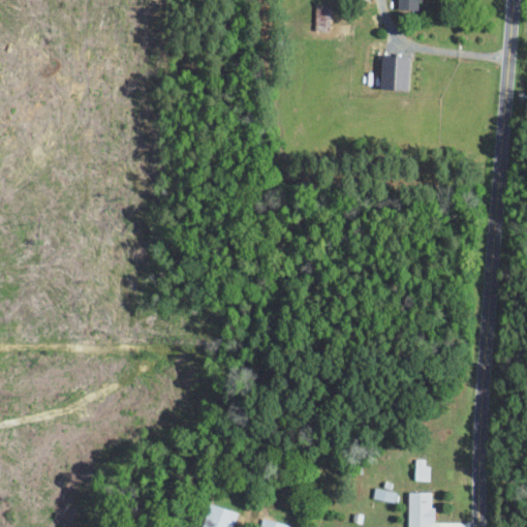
[(398,0),(398,9),(420,10),(420,0),(398,0)]
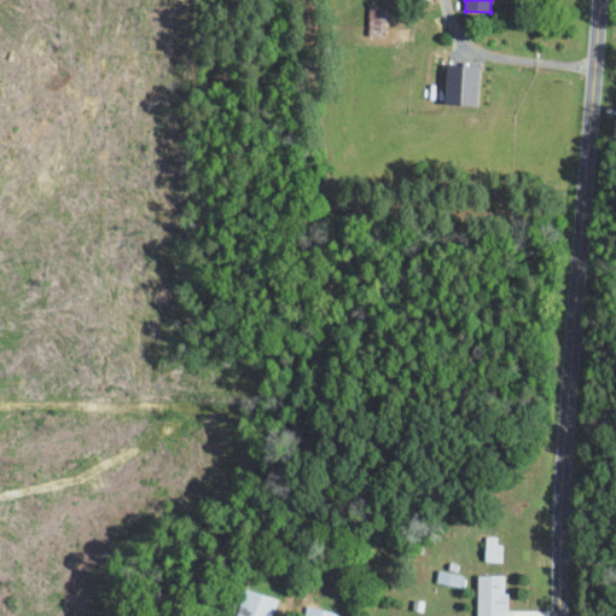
[(368,38),(387,38),(388,17),(368,16),(368,38)]
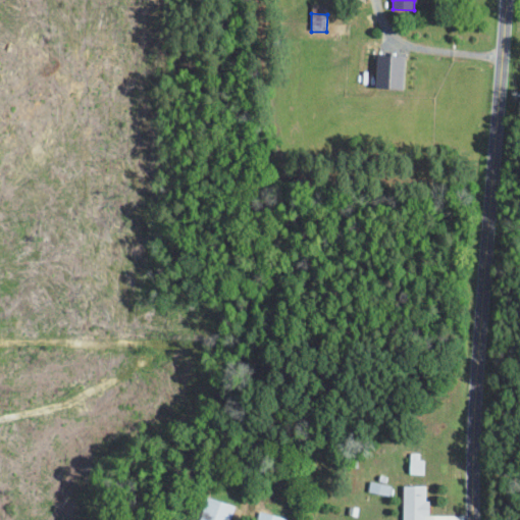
[(404,56),(376,55),(375,88),(403,89),(404,56)]
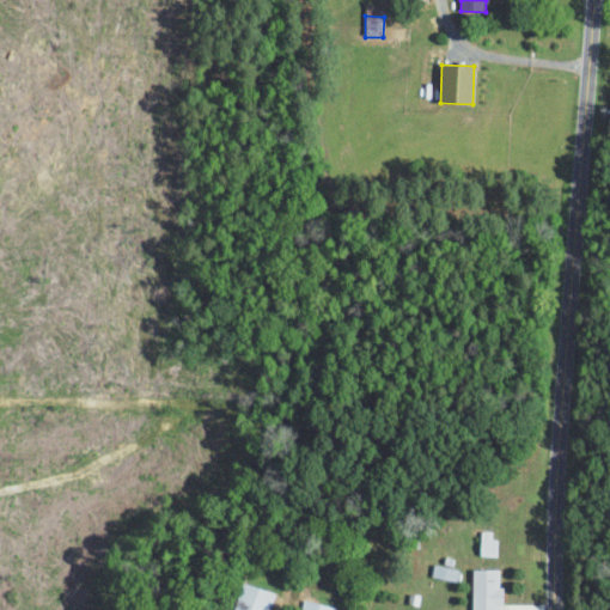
[(481,557),(496,557),(496,532),(481,532),(481,557)]
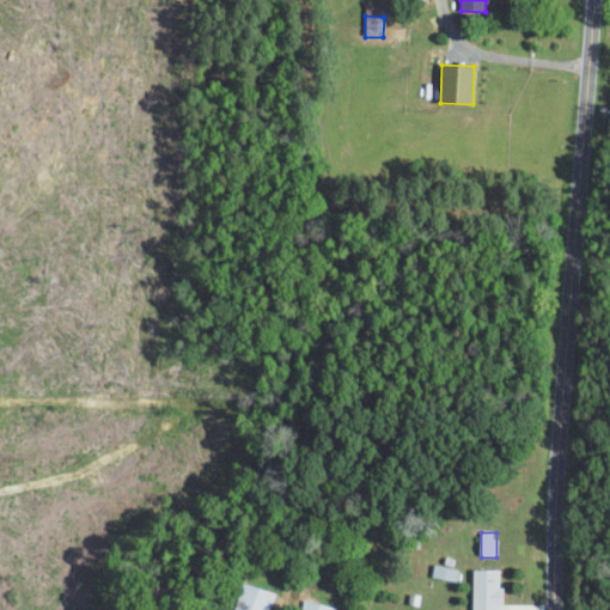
[(433,579),(458,583),(459,569),(434,567),(433,579)]
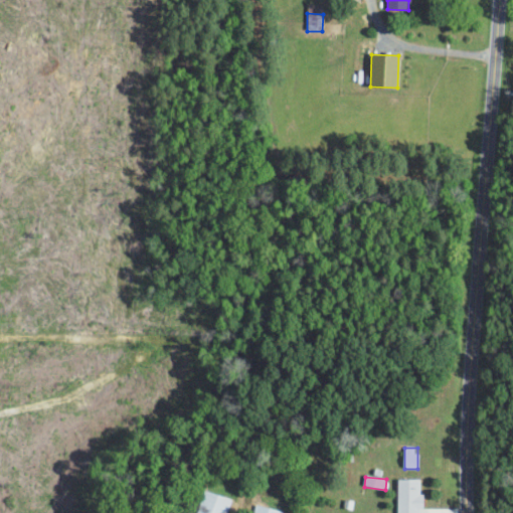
[(418,512),(419,510),(423,510),(423,495),(419,495),(420,481),(398,480),(397,512),(418,512)]
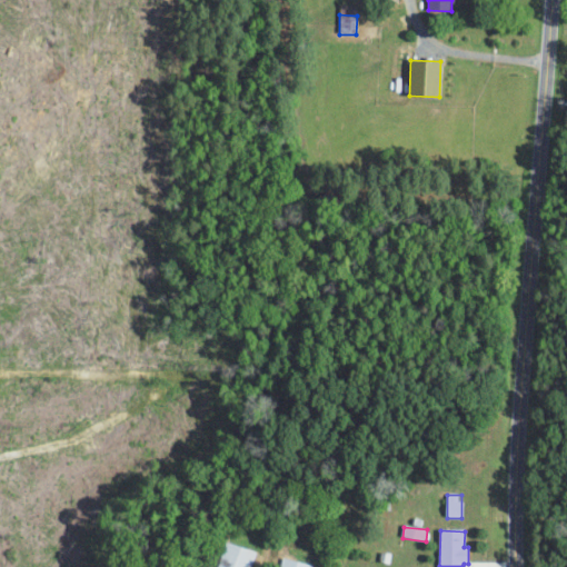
[(248,566),(252,551),(222,543),(215,566),(248,566)]
